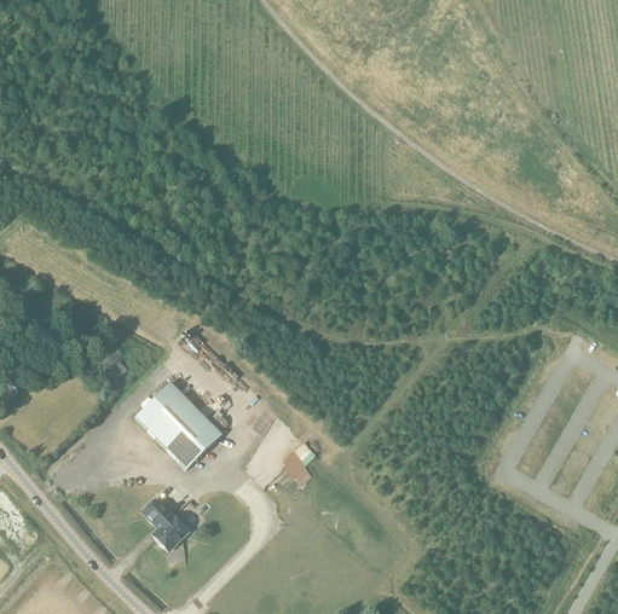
[(109,336),(90,353),(108,371),(103,376),(110,383),(127,368),(120,359),(126,354),(109,336)]
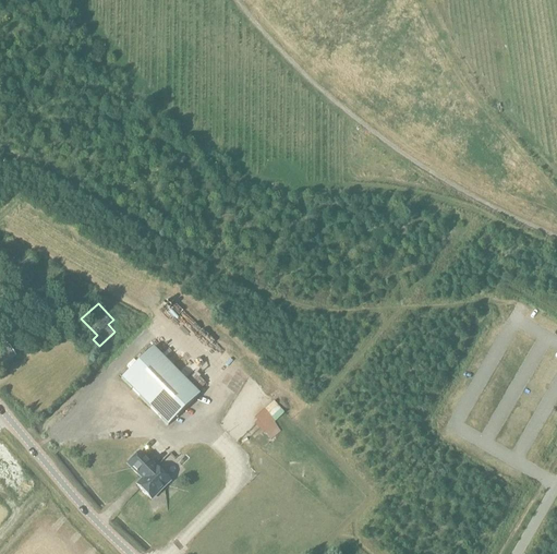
[(13,314),(7,322),(20,334),(26,326),(13,314)]
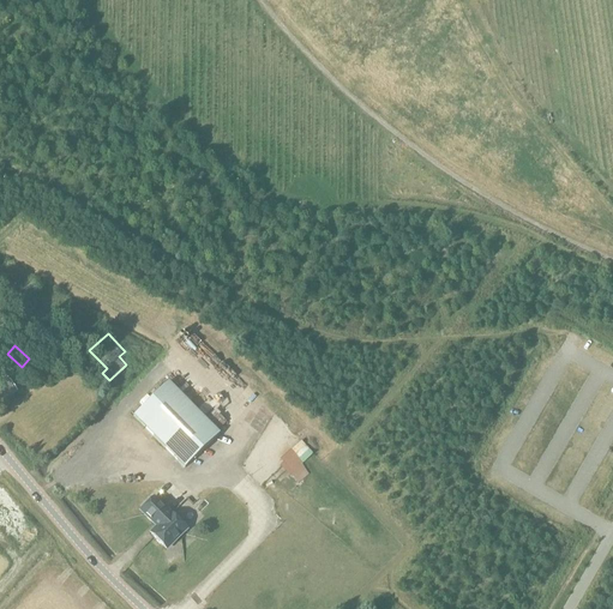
[(0,374),(0,402),(18,387),(4,372),(0,374)]
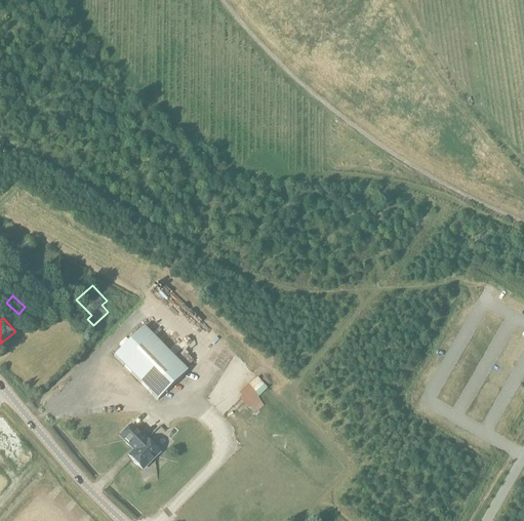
[(145,322),(115,352),(158,397),(189,367),(145,322)]
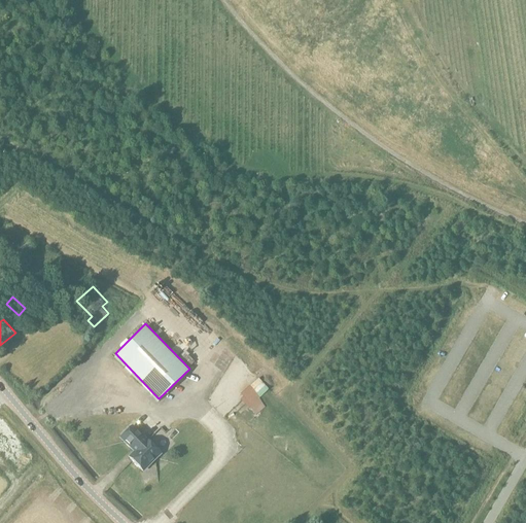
[(259,375),(241,391),(255,411),(268,395),(263,387),(271,379),(259,375)]
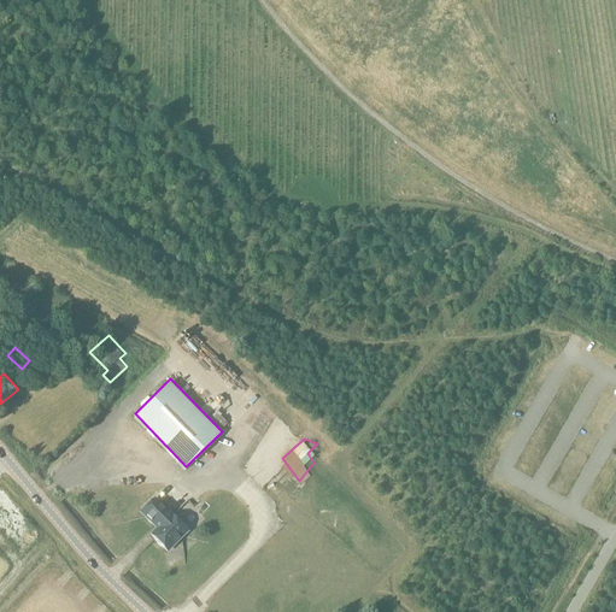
[(159,525),(152,531),(156,535),(168,547),(188,527),(172,511),(171,513),(154,496),(145,505),(142,508),(157,523),(159,525)]
